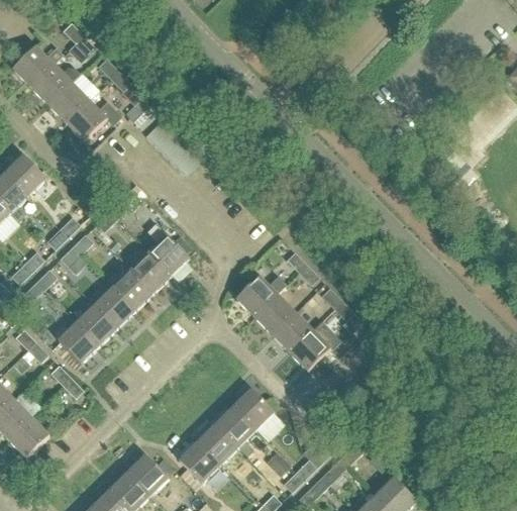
[(321,0),(330,8),(337,0),(321,0)]
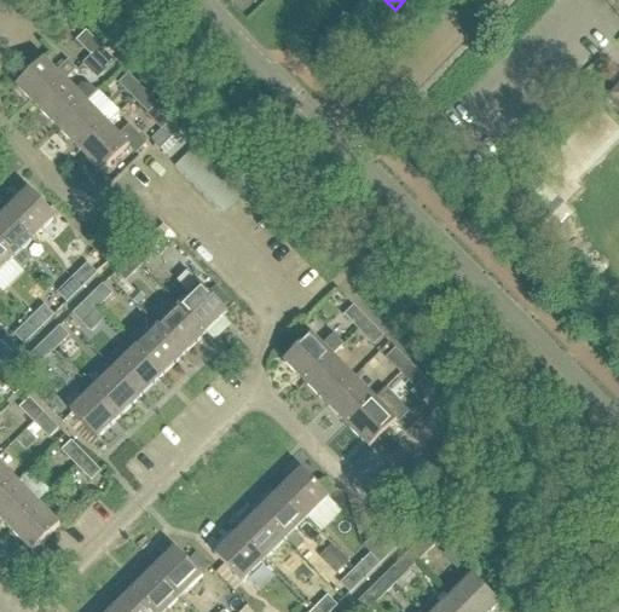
[(91,50),(100,40),(85,26),(76,35),(91,50)]
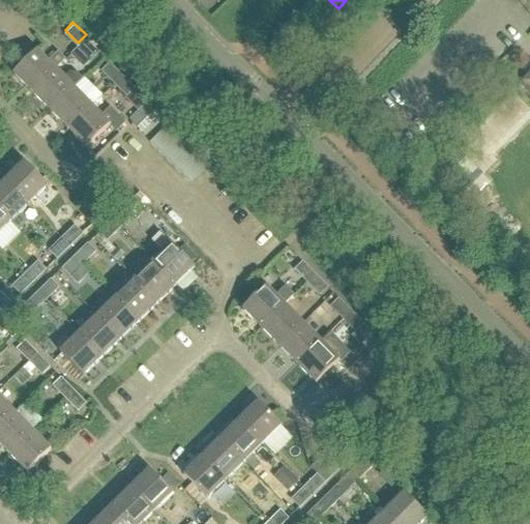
[(86,34),(78,42),(72,48),(79,54),(84,49),(90,55),(98,48),(86,34)]
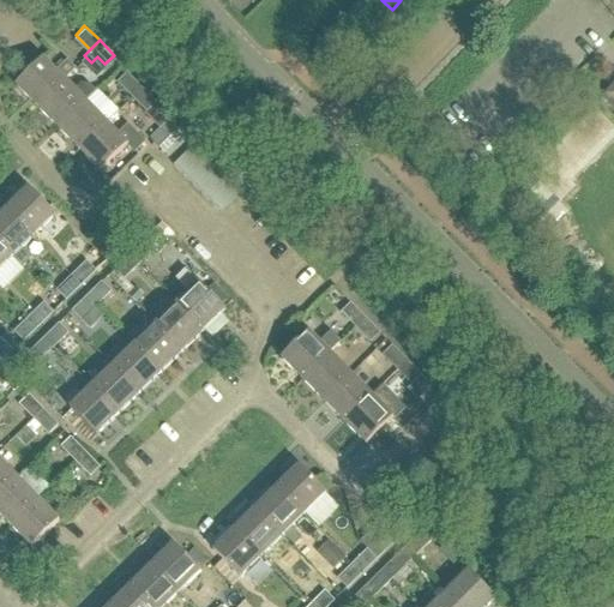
[(37,102),(65,74),(76,64),(67,55),(56,66),(43,53),(16,79),(37,102)]
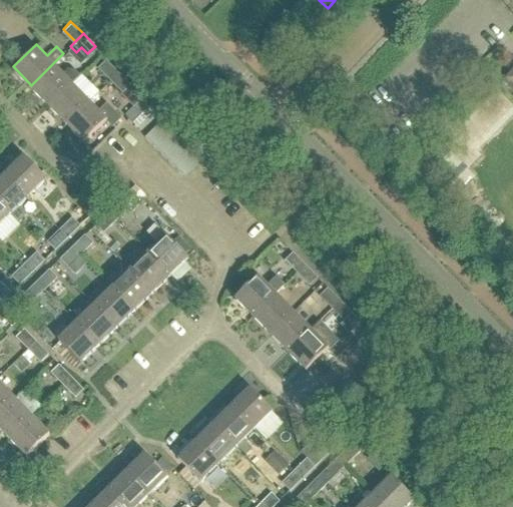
[(110,76),(119,68),(107,56),(99,64),(110,76)]
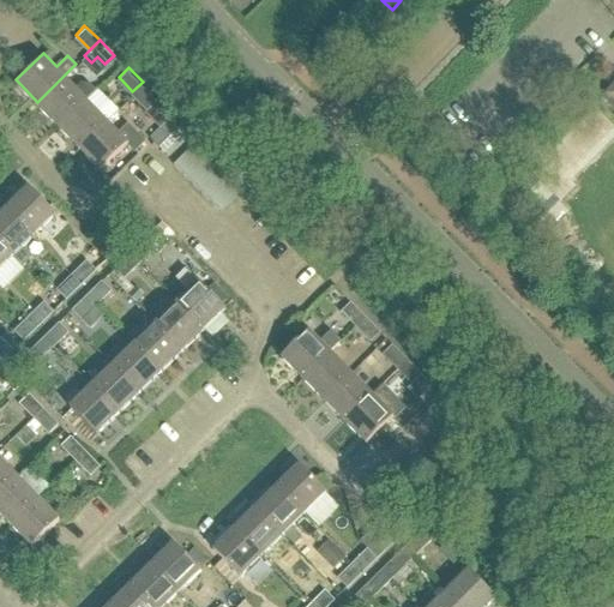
[(76,85),(65,74),(37,102),(58,124),(85,96),(96,85),(89,79),(82,79),(76,85)]
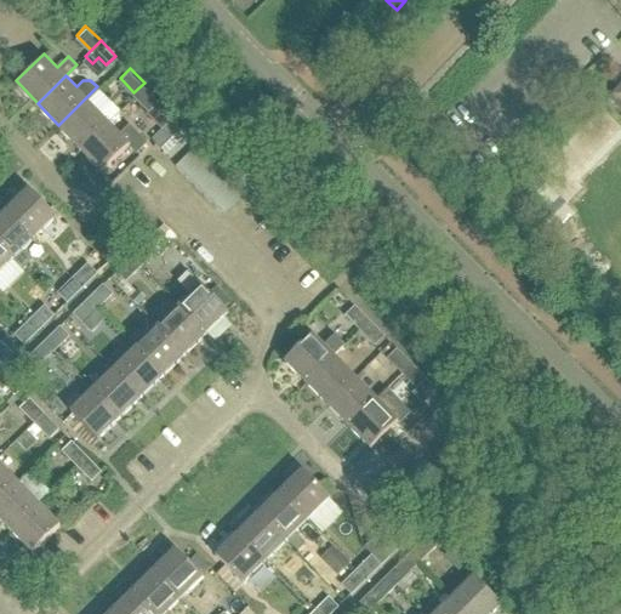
[(620,78),(608,92),(620,104),(620,78)]
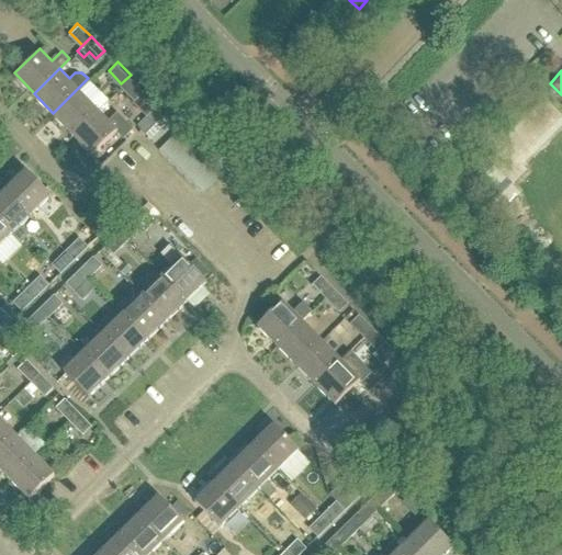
[(131,75),(121,83),(135,97),(144,88),(131,75)]
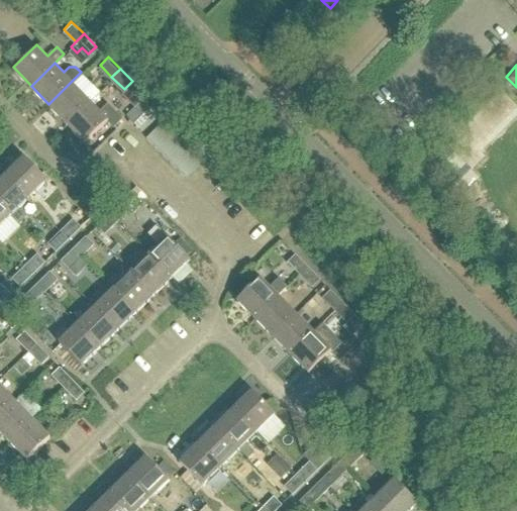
[(66,121),(90,99),(72,81),(48,104),(66,121)]
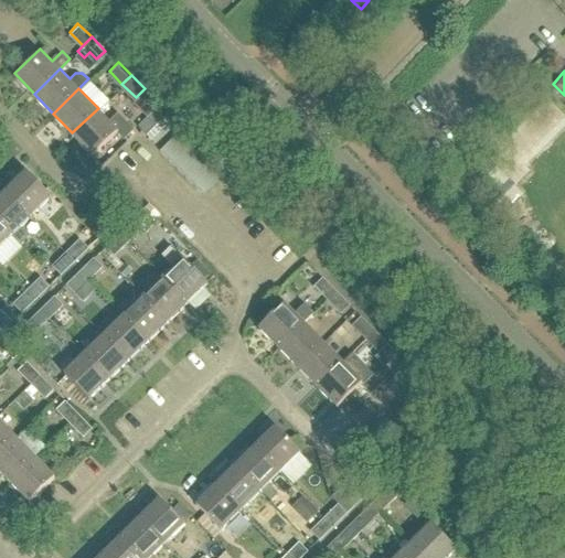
[(157,141),(176,121),(159,105),(140,125),(157,141)]
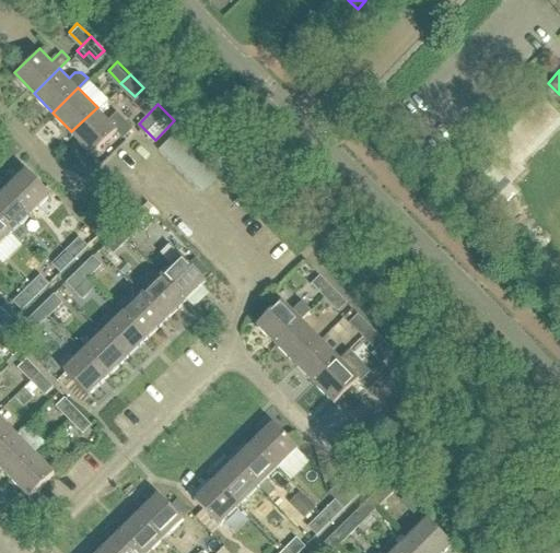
[(97,107),(71,131),(91,152),(116,127),(123,132),(131,124),(116,108),(107,117),(97,107)]
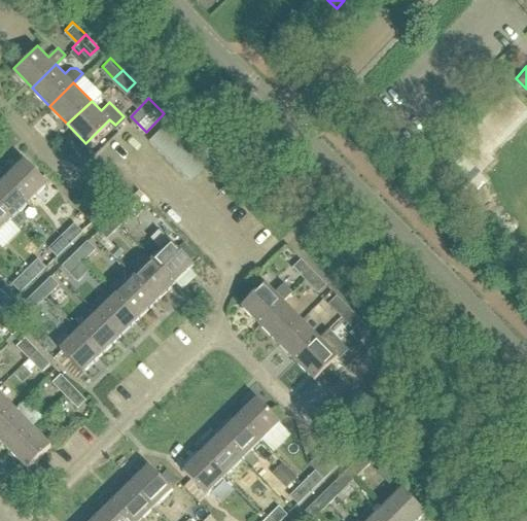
[(156,145),(173,129),(165,120),(148,137),(156,145)]
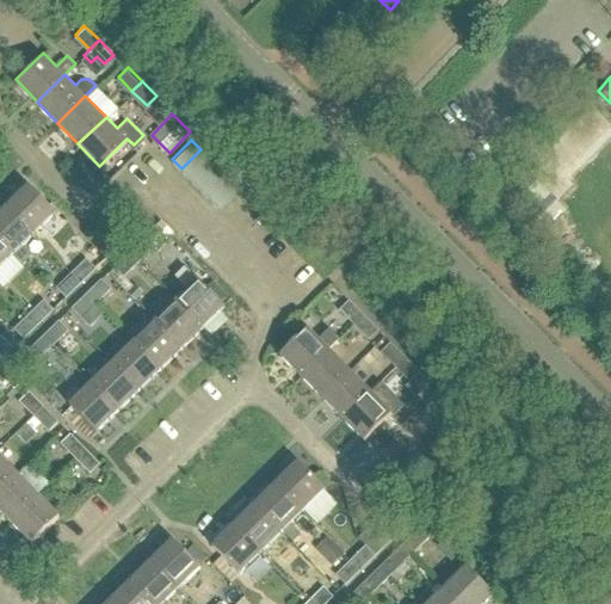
[(191,178),(210,159),(201,149),(181,168),(191,178)]
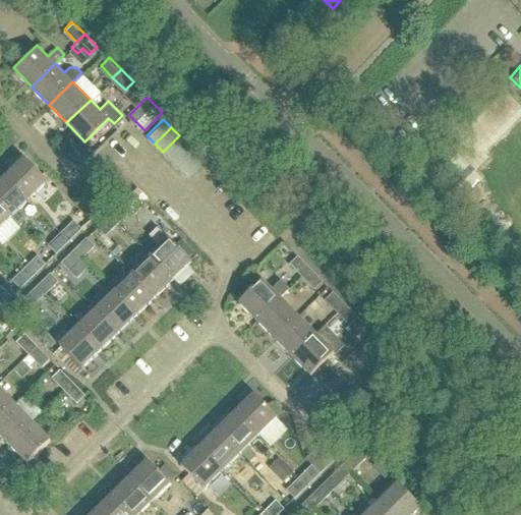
[(171,160),(187,144),(179,135),(163,152),(171,160)]
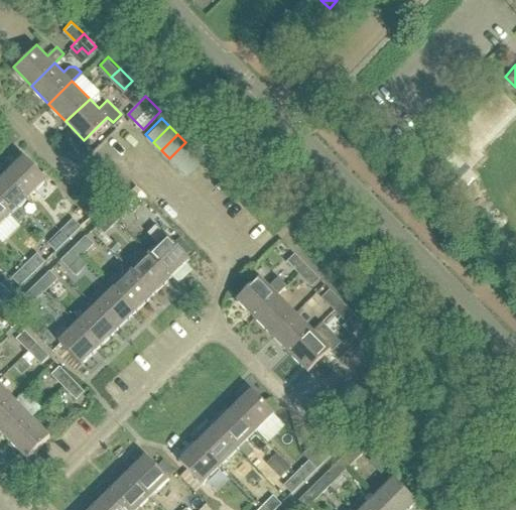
[(176,166),(194,150),(185,142),(169,158),(176,166)]
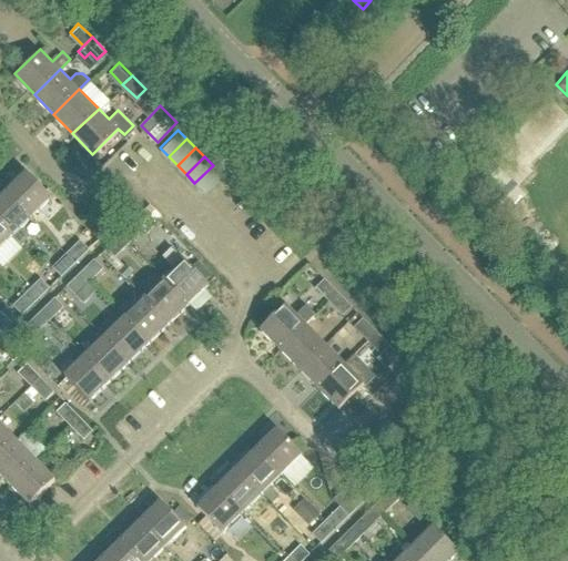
[(213,165),(194,183),(203,192),(221,174),(213,165)]
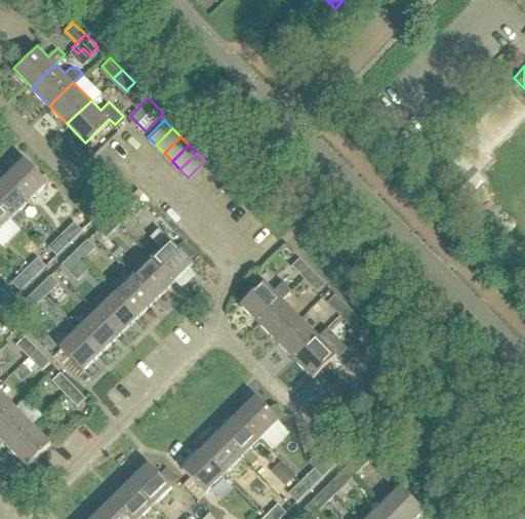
[(5,173),(29,198),(47,180),(24,156),(5,173)]
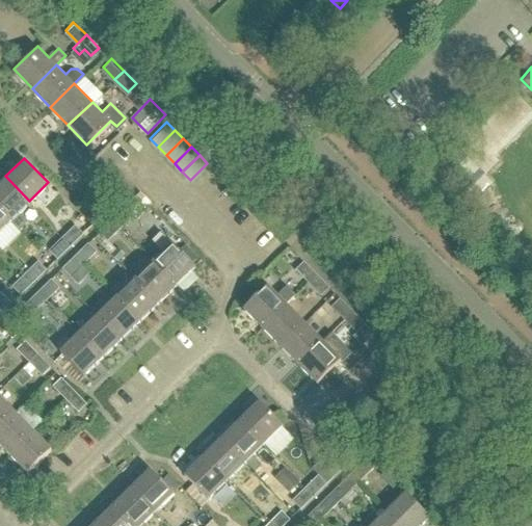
[(20,210),(29,201),(5,176),(0,181),(0,207),(10,218),(14,221),(20,229),(29,219),(20,210)]
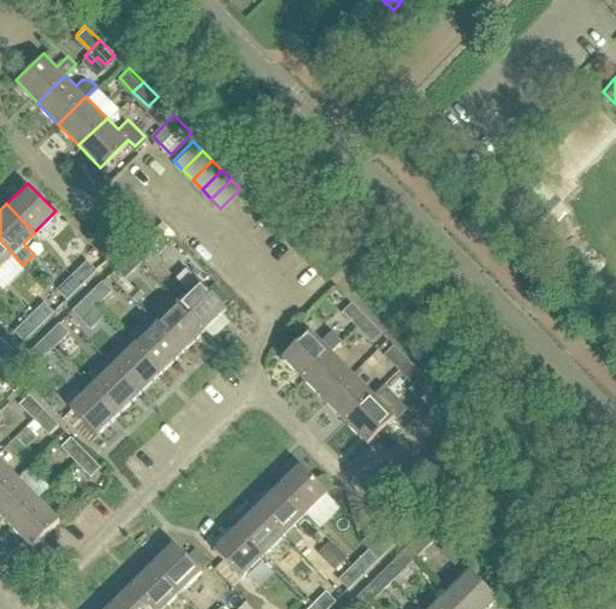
[(131,250),(141,261),(157,247),(147,237),(146,236),(131,250)]
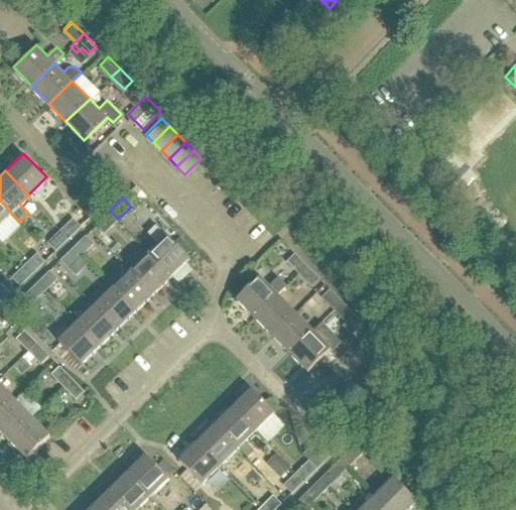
[(0,222),(10,212),(0,201),(0,222)]
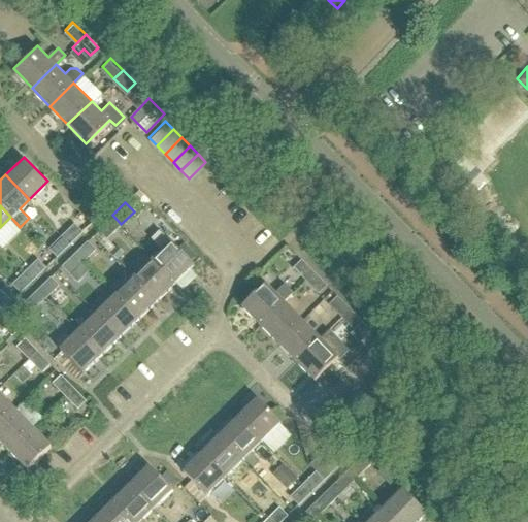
[(108,236),(121,224),(112,215),(100,227),(108,236)]
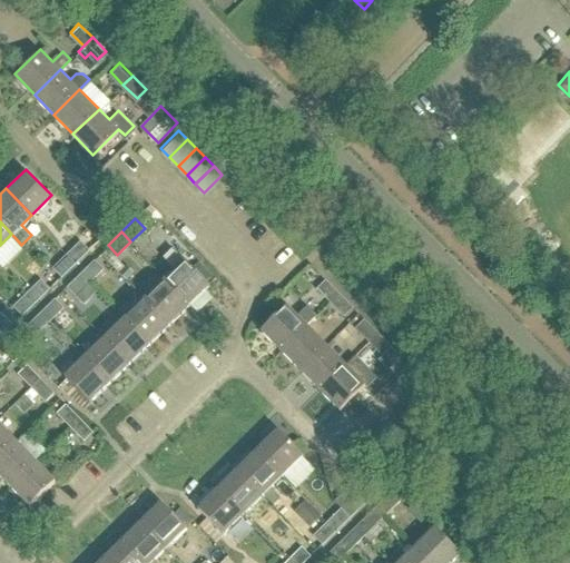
[(67,252),(76,260),(90,246),(80,237),(67,252)]
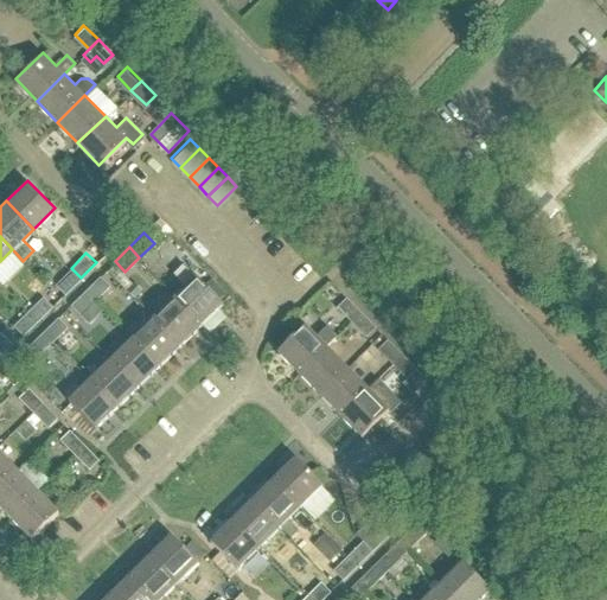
[(66,292),(81,278),(71,268),(57,282),(66,292)]
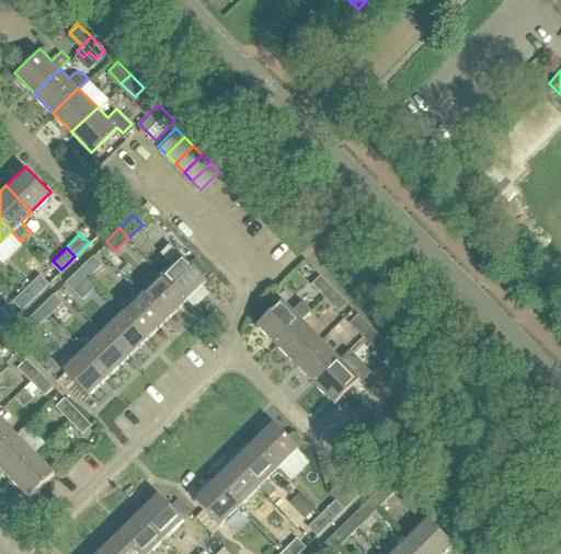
[(80,266),(89,275),(102,262),(94,253),(80,266)]
